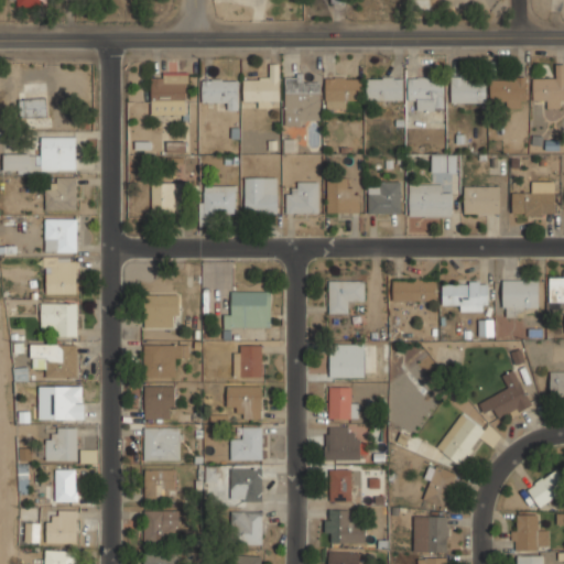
[(279,63),(269,63),(269,75),(243,75),(243,106),(279,106),(279,63)]
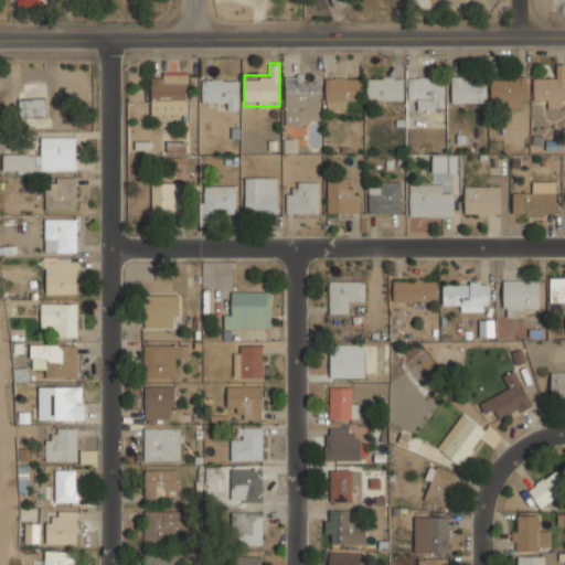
[(557,76),(533,76),(533,98),(545,98),(545,107),(564,107),(564,64),(557,64),(557,76)]
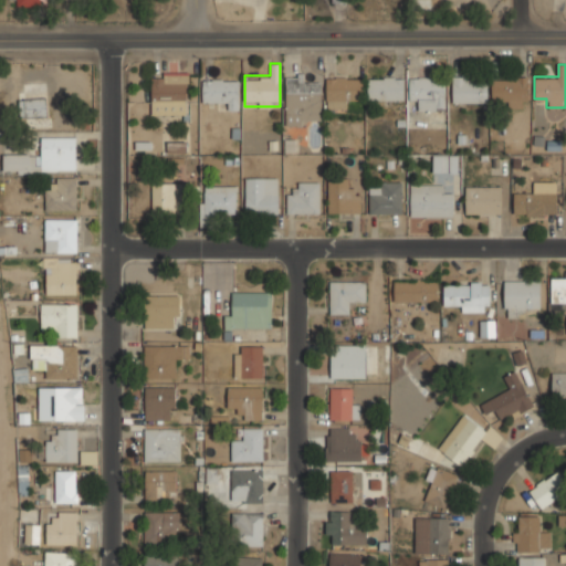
[(188,115),(188,75),(152,75),(152,115),(188,115)]
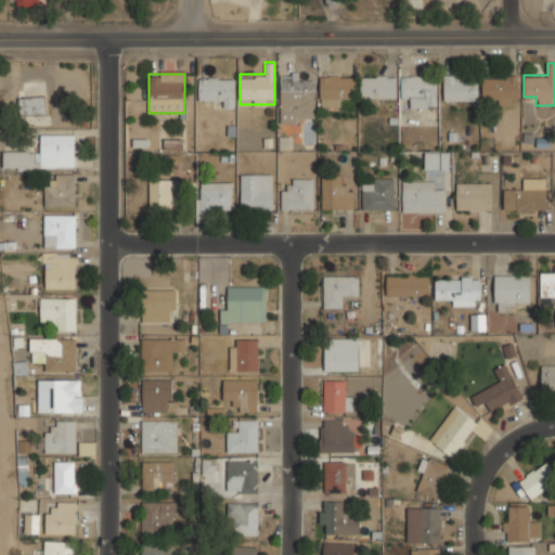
[(443,101),(478,101),(478,74),(443,74),(443,101)]
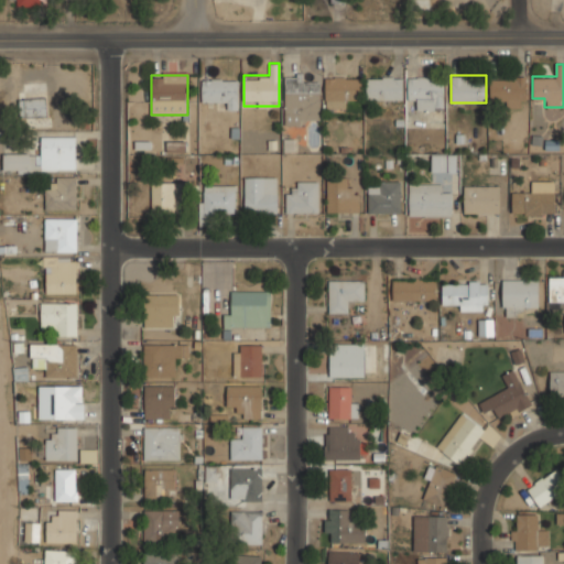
[(490,97),(501,97),(501,107),(525,107),(525,75),(490,75),(490,97)]
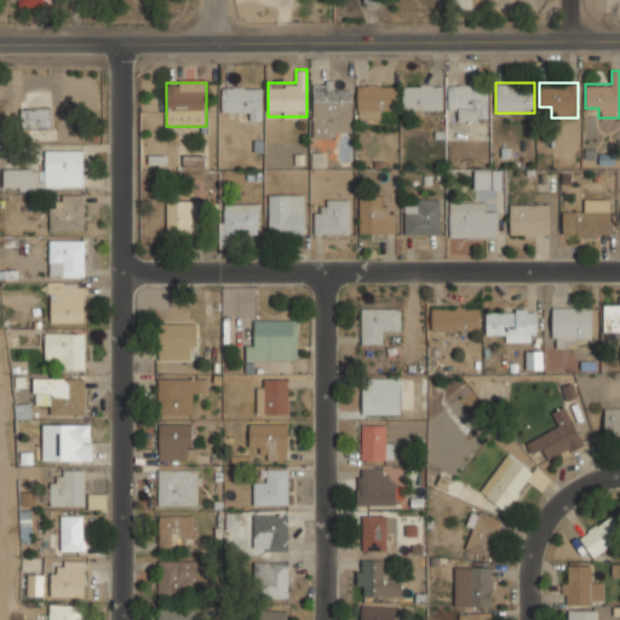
[(352,136),(352,84),(313,84),(313,136),(352,136)]
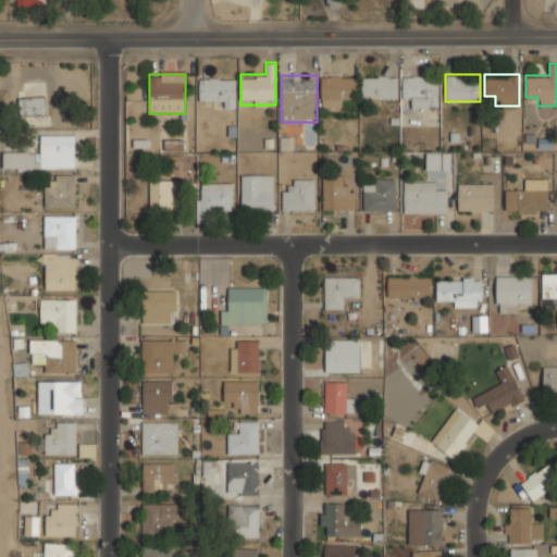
[(321,106),(345,106),(345,98),(357,98),(357,75),(321,75),(321,106)]
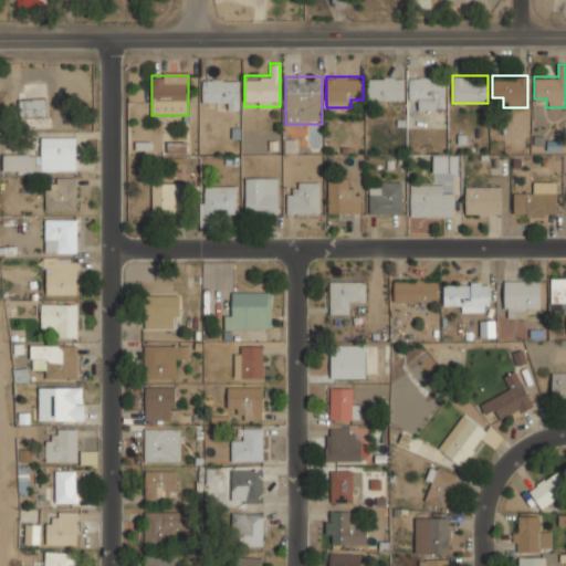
[(446,109),(446,76),(409,76),(409,100),(420,100),(420,109),(446,109)]
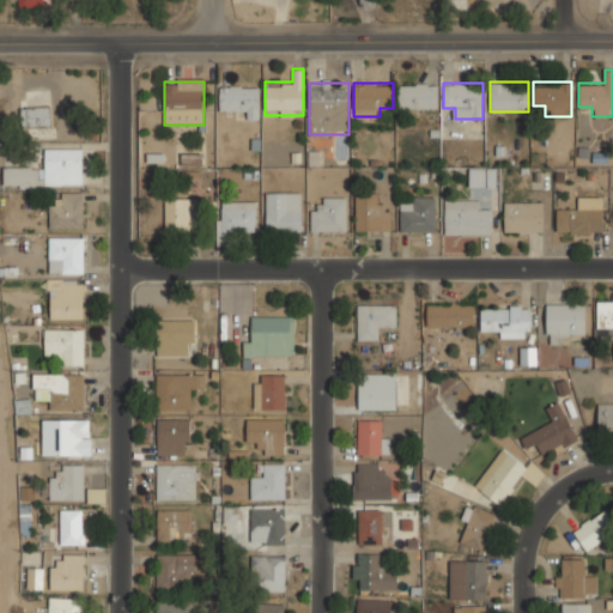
[(438,108),(437,84),(398,84),(399,108),(438,108)]
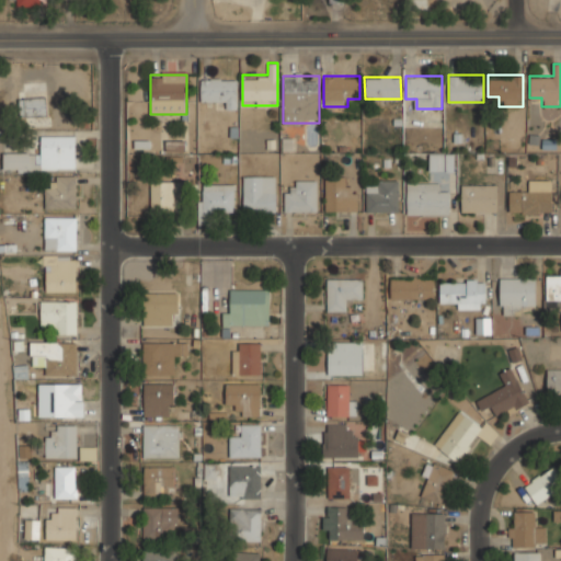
[(224,100),(224,109),(237,109),(237,78),(201,78),(201,100),(224,100)]
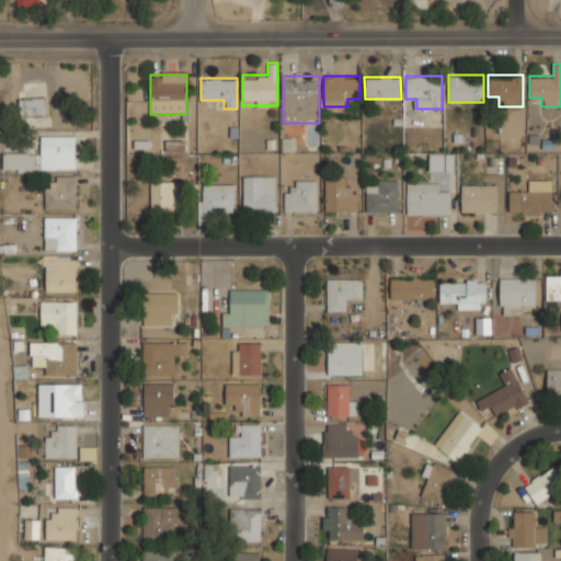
[(46,116),(46,98),(21,98),(21,116),(46,116)]
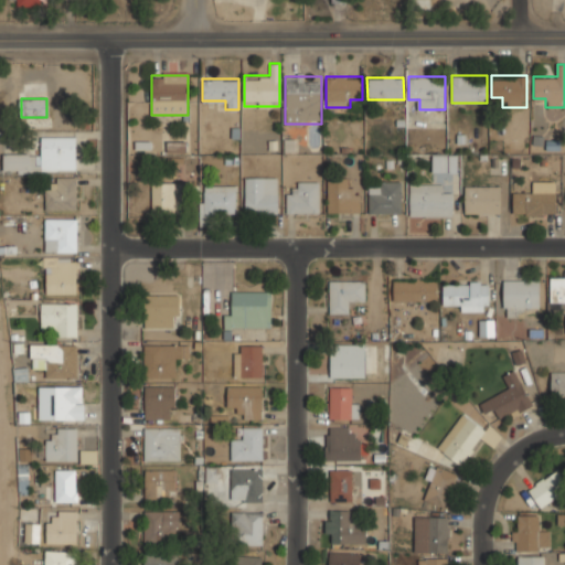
[(76,136),(41,136),(41,153),(3,153),(3,171),(76,170),(76,136)]
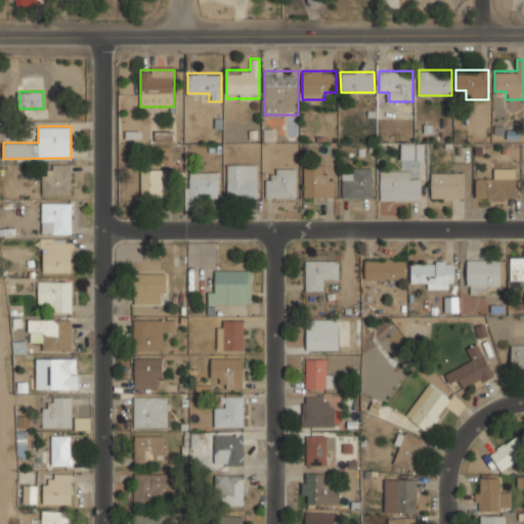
[(155,132),(156,141),(173,140),(172,130),(155,132)]
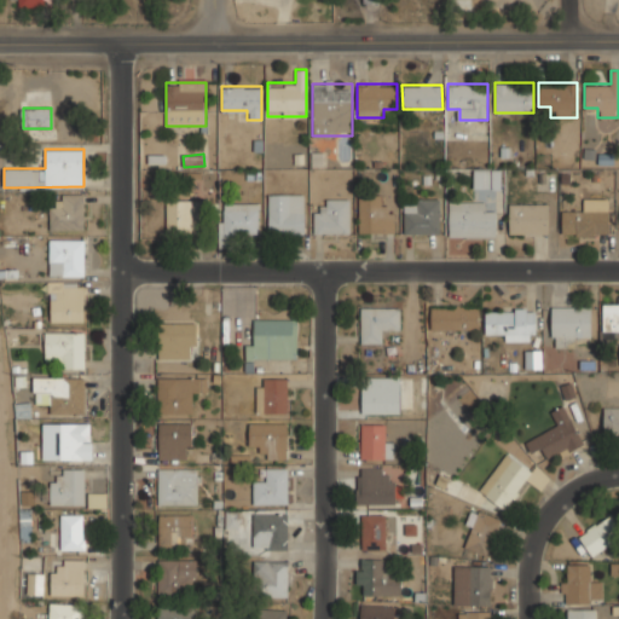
[(502,187),(502,168),(474,168),(474,187),(502,187)]
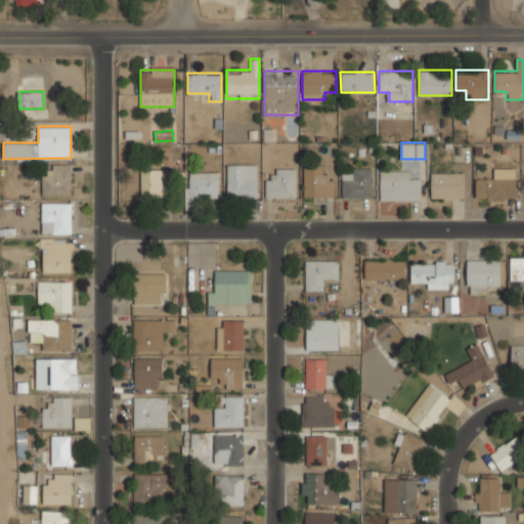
[(42,194),(72,194),(72,163),(52,163),(52,174),(42,174),(42,194)]
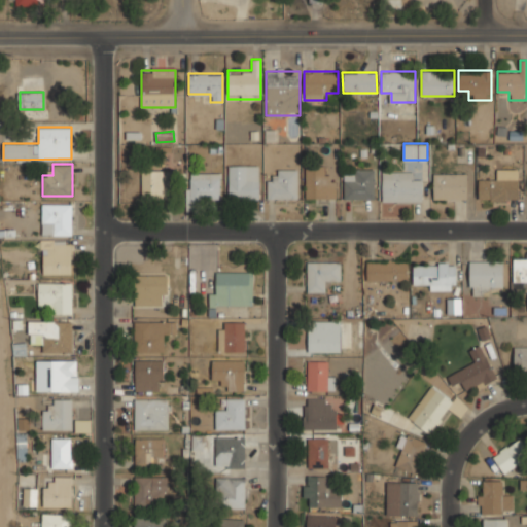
[(229,199),(259,199),(259,165),(229,165),(229,199)]
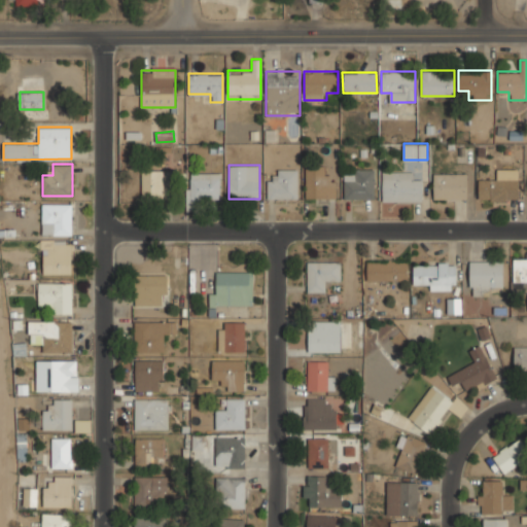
[(335,198),(335,176),(325,176),(325,166),(306,166),(306,198),(335,198)]
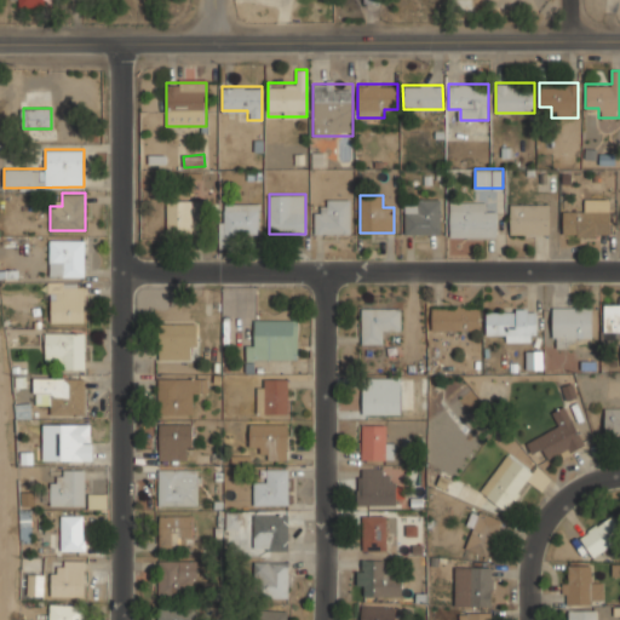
[(350,199),(326,199),(326,211),(315,211),(315,234),(350,234),(350,199)]
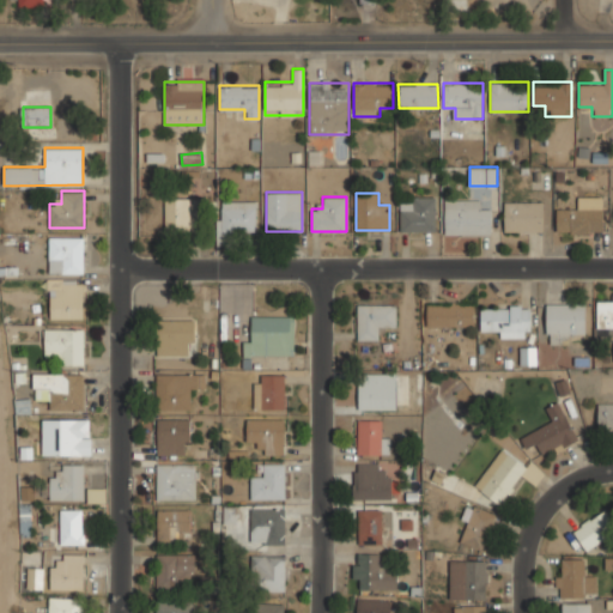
[(400,207),(400,232),(435,232),(435,196),(412,196),(412,207),(400,207)]
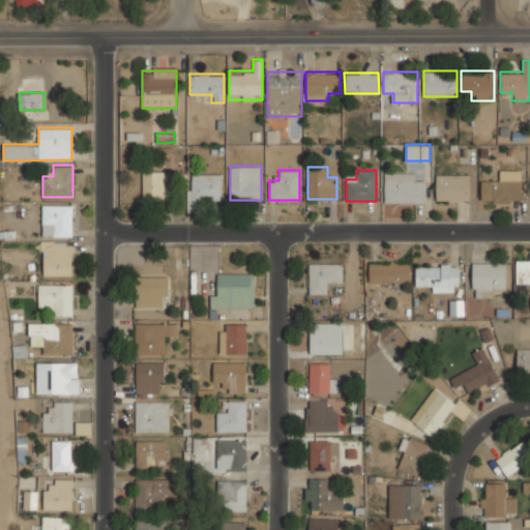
[(142,198),(172,198),(172,171),(142,171),(142,198)]
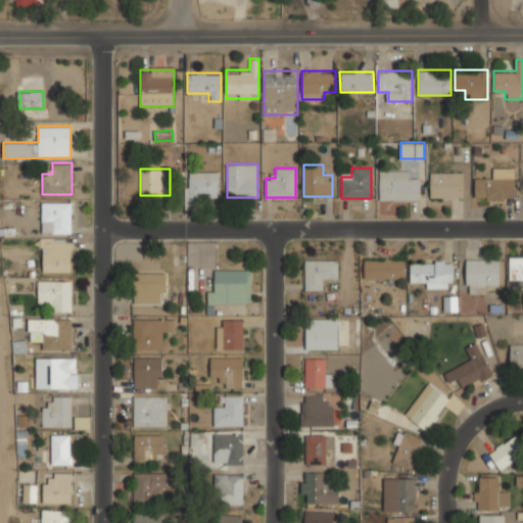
[(409,170),(379,170),(379,200),(419,200),(419,179),(409,179),(409,170)]
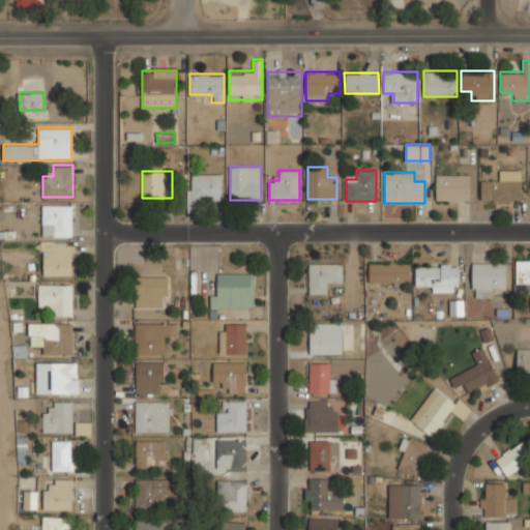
[(222,174),(188,174),(188,201),(222,201),(222,174)]
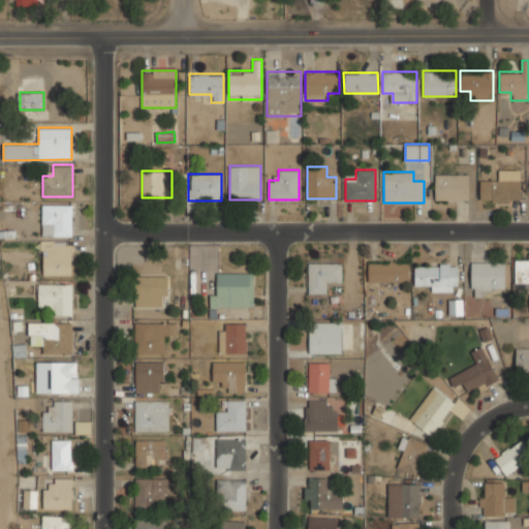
[(435,174),(435,199),(468,199),(468,174),(435,174)]
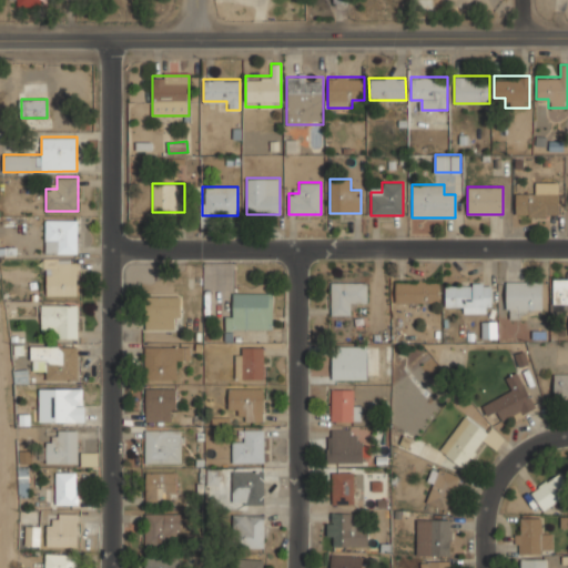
[(557,215),(557,193),(516,193),(516,215),(557,215)]
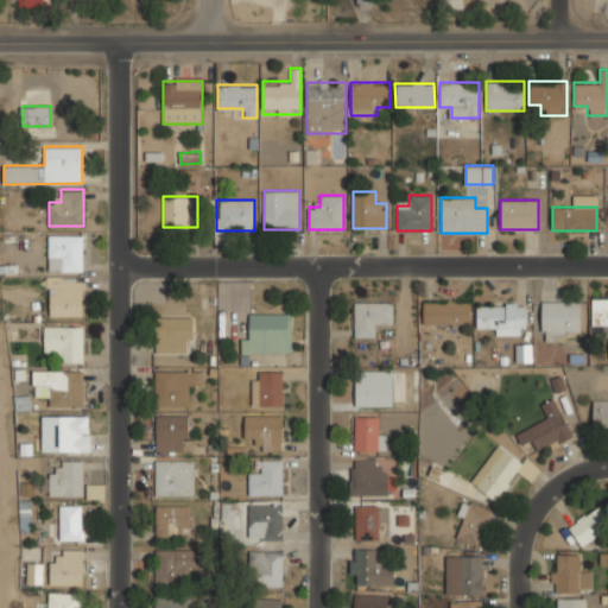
[(49,270),(82,270),(82,234),(49,234),(49,270)]
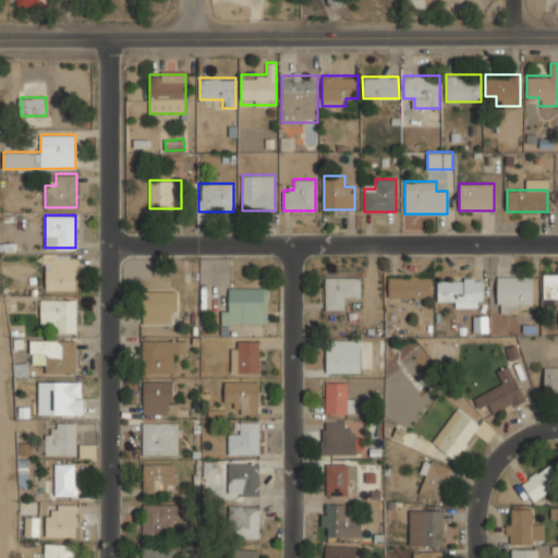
[(75,253),(57,253),(57,265),(45,265),(45,290),(75,290),(75,253)]
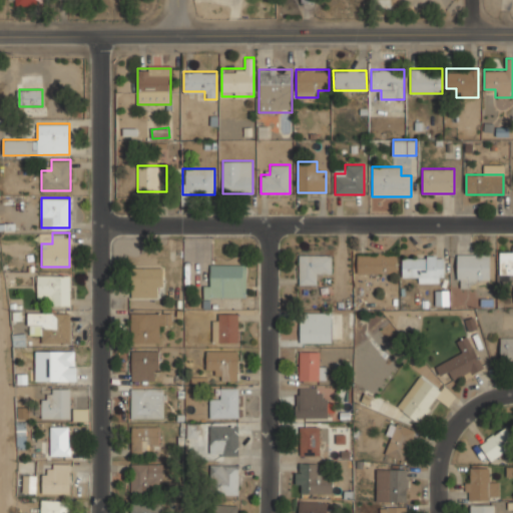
[(512,251),(499,251),(499,281),(512,281),(512,251)]
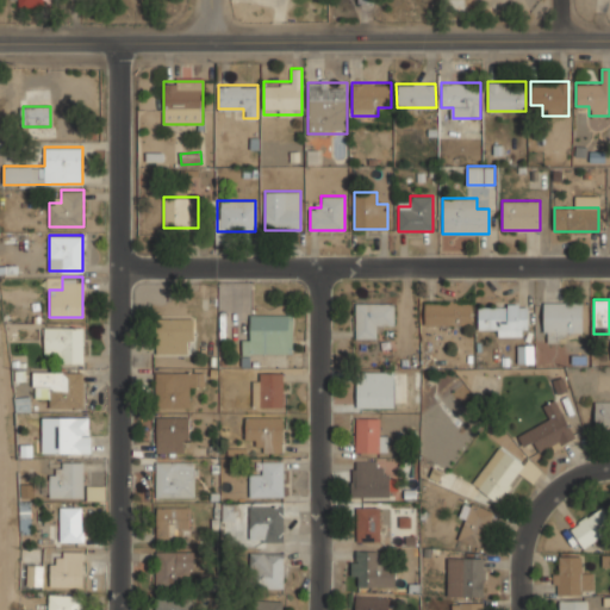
[(424,324),(471,324),(471,302),(424,302),(424,324)]
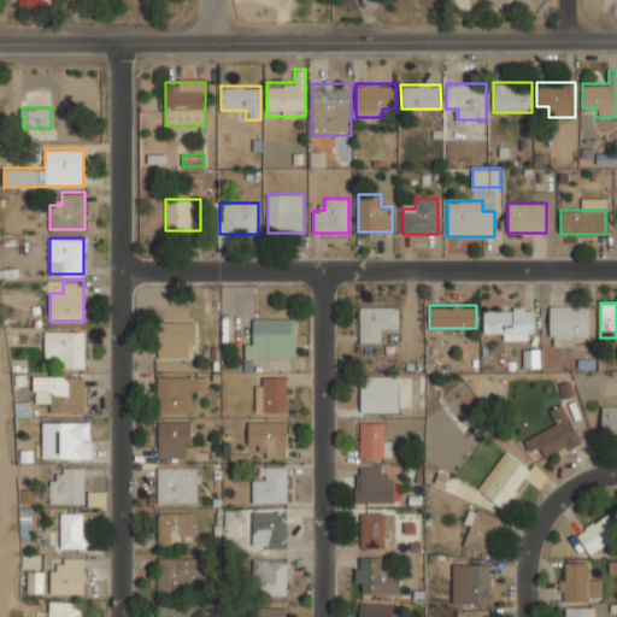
[(588,305),(550,305),(550,346),(576,346),(576,333),(588,333),(588,305)]
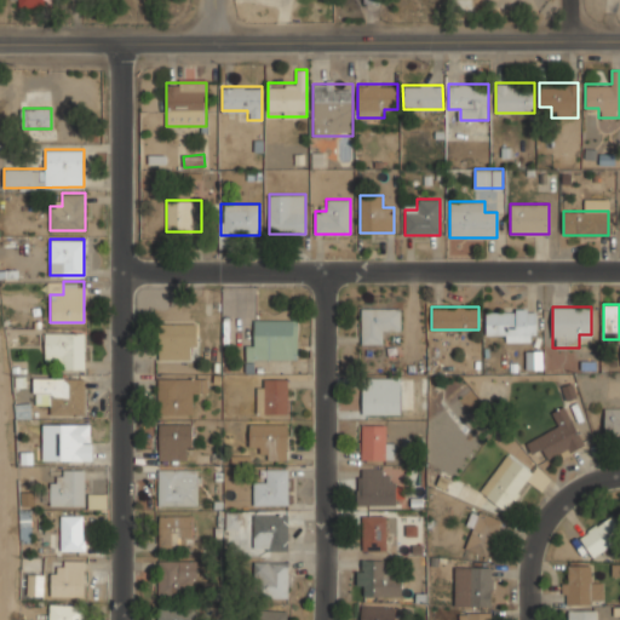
[(401,308),(361,308),(361,344),(386,344),(386,331),(401,331),(401,308)]
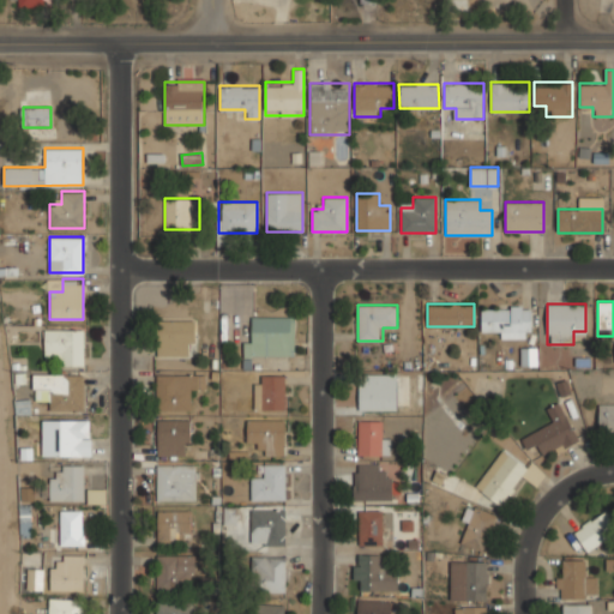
[(482,305),(481,337),(530,337),(530,306),(482,305)]
